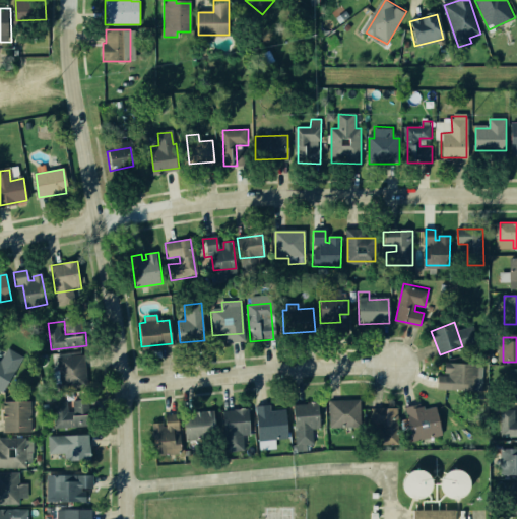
[(2,390),(0,388),(0,360),(3,362),(11,349),(24,359),(2,390)]
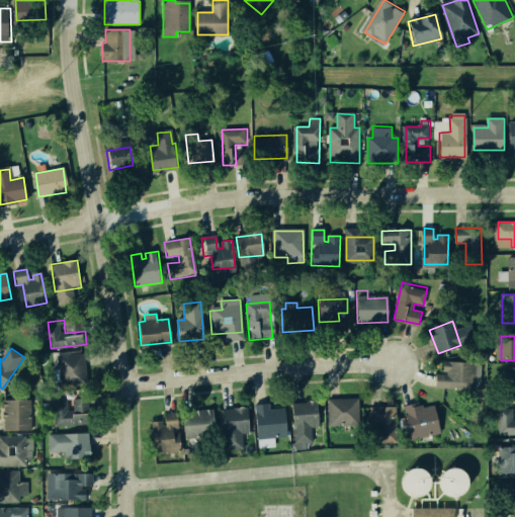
[(86,381),(65,384),(61,356),(83,353),(86,381)]
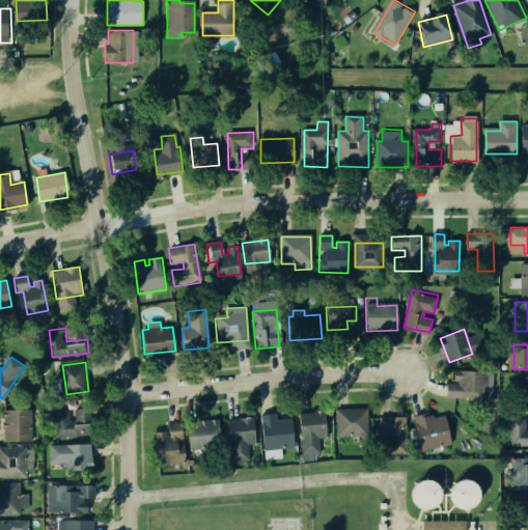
[(488,373),(488,397),(448,397),(448,383),(455,383),(455,372),(488,373)]
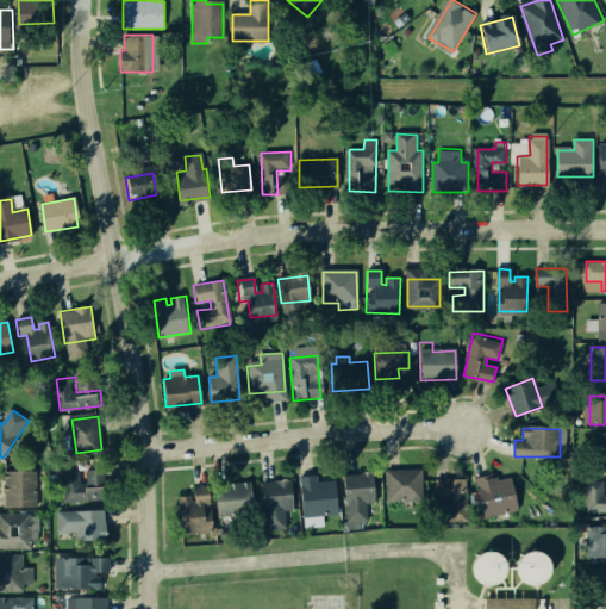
[(422,499),(388,499),(387,470),(422,468),(422,499)]
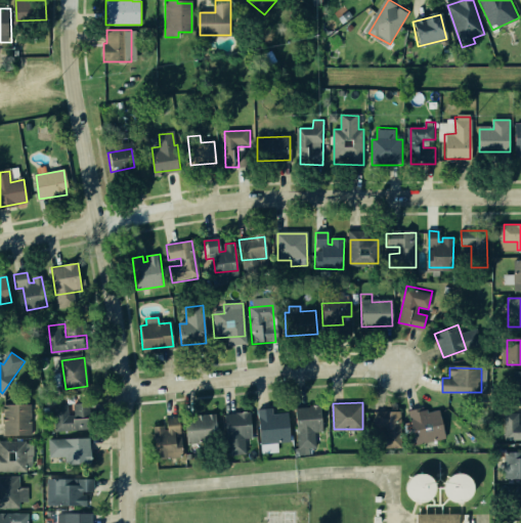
[(33,434),(6,434),(6,403),(33,403),(33,434)]
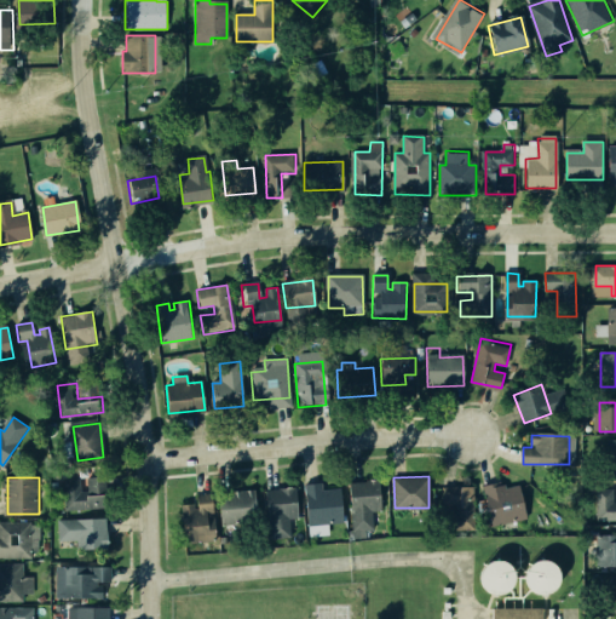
[(107,509),(67,510),(65,483),(105,481),(107,509)]
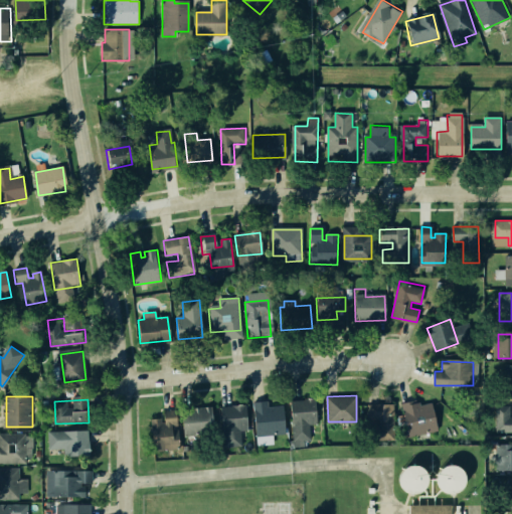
[(287,433),(257,435),(253,402),(267,401),(268,408),(285,407),(287,433)]
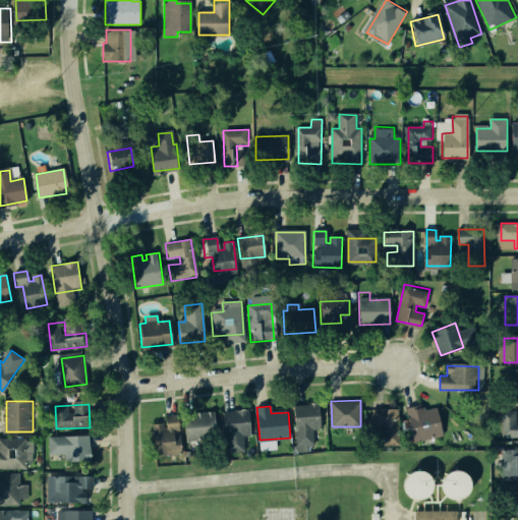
[(413,444),(406,410),(425,406),(427,412),(438,409),(444,437),(413,444)]
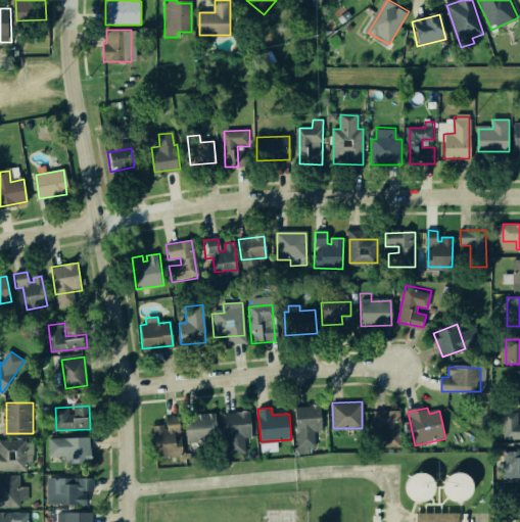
[(320,409),(322,428),(314,429),(315,447),(297,448),(295,410),(320,409)]
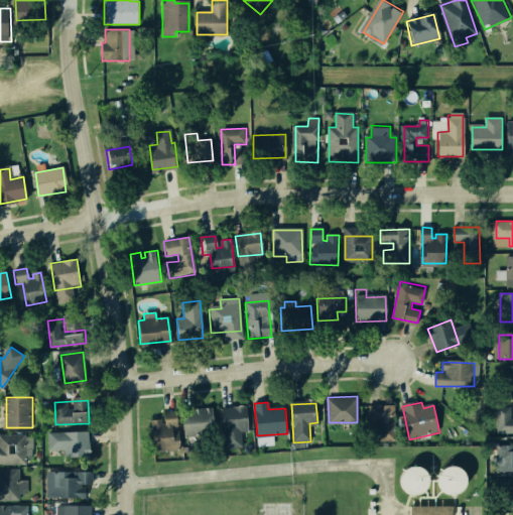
[(397,442),(369,443),(368,426),(379,426),(379,419),(368,419),(368,405),(396,405),(397,442)]
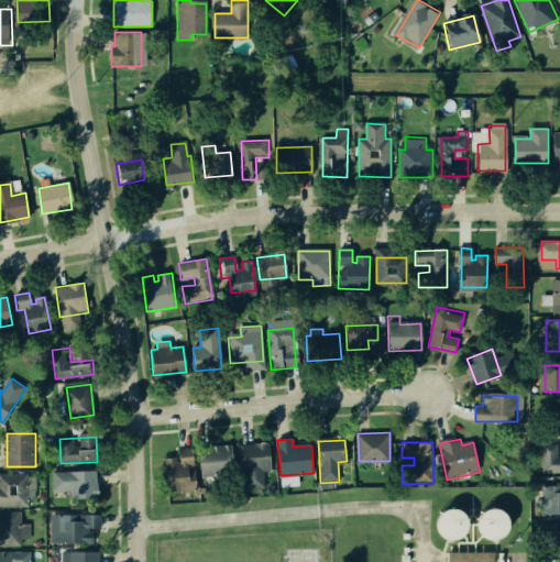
[(559,473),(542,473),(541,443),(559,442),(559,473)]
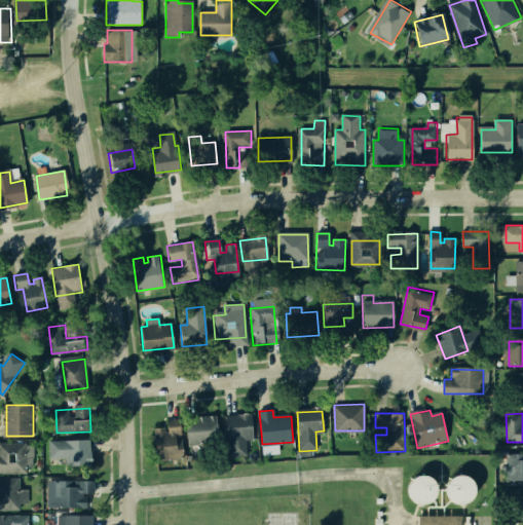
[(253,438),(247,438),(248,452),(231,453),(230,439),(224,439),(223,417),(252,415),(253,438)]
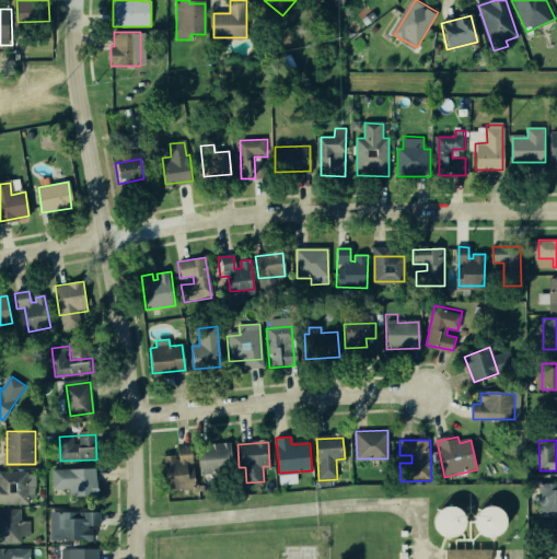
[(227,470),(199,473),(197,447),(224,445),(227,470)]
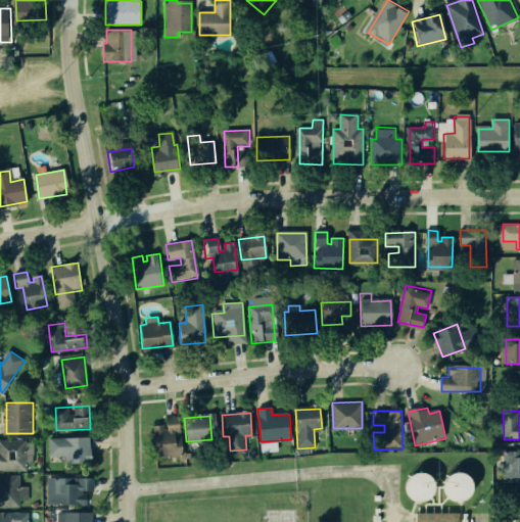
[(155,460),(152,426),(173,425),(174,435),(183,435),(185,457),(155,460)]
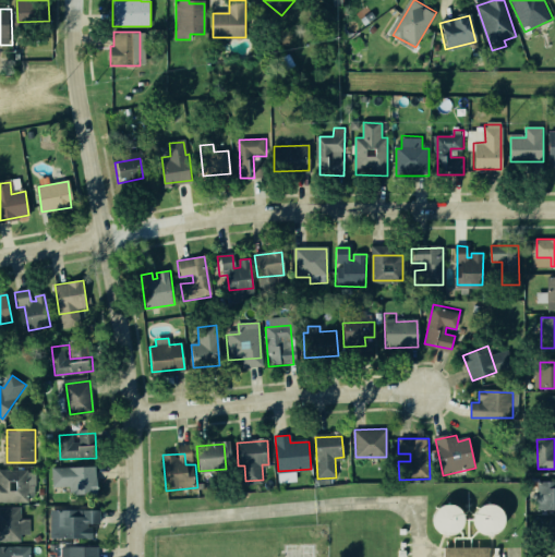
[(98,492),(72,493),(71,484),(56,485),(55,468),(96,465),(98,492)]
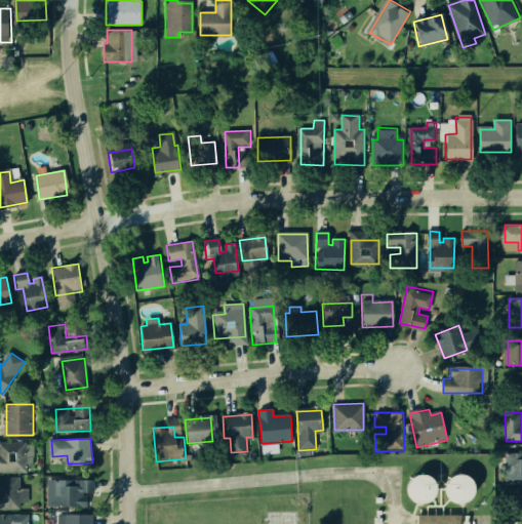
[(30,471),(0,471),(0,442),(30,442),(30,471)]
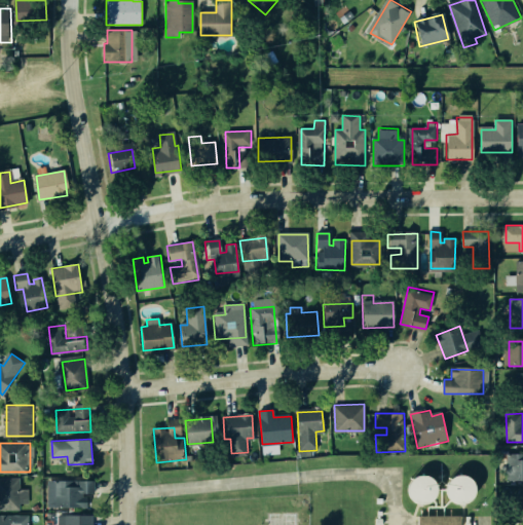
[(264,447),(265,455),(282,455),(282,446),(264,447)]
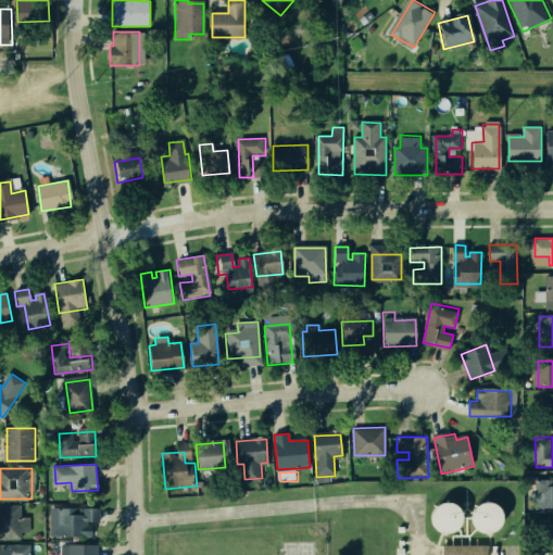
[(552,507),(538,508),(538,480),(552,480),(552,507)]
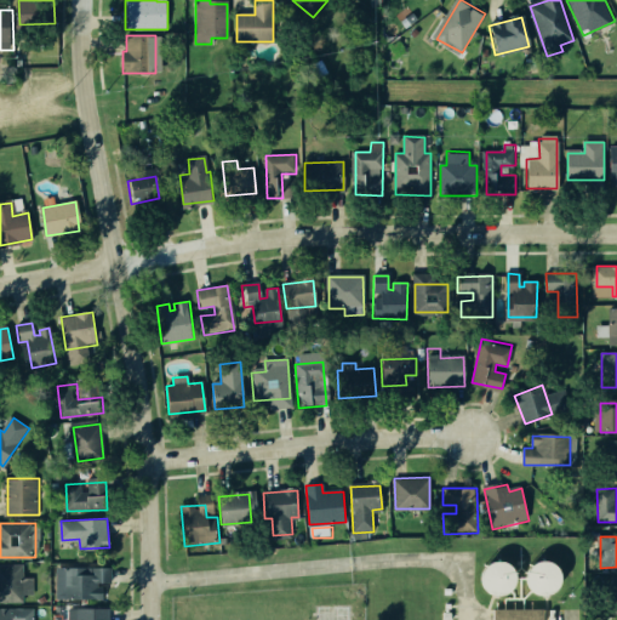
[(506,589),(509,582),(510,576),(508,569),(504,564),(498,561),(491,561),(485,562),(479,567),(476,573),(475,579),(478,586),(481,591),(487,595),(495,595),(501,593),(506,589)]
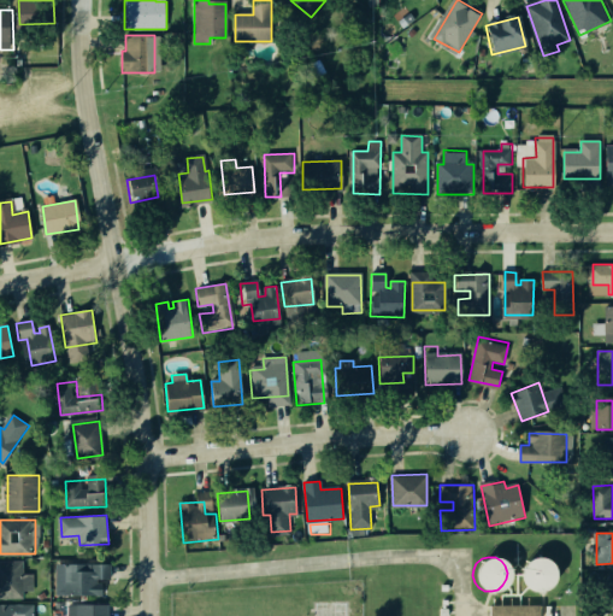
[(548,585),(550,579),(552,573),(550,565),(546,561),(540,557),(534,557),(526,558),(522,563),(518,569),(517,575),(519,582),(523,587),(529,591),(536,591),(542,590),(548,585)]
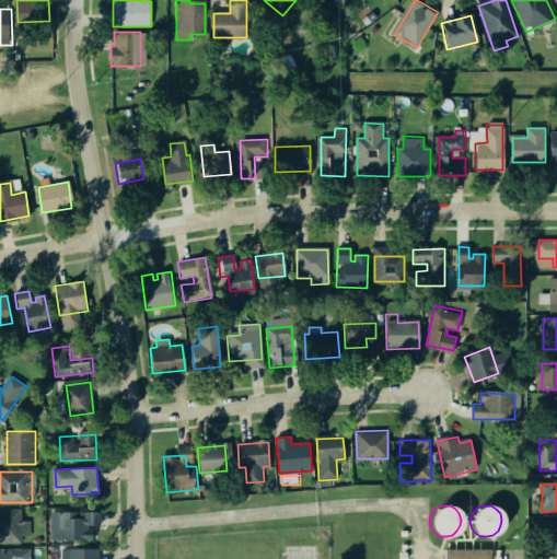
[(22,543),(0,543),(0,508),(22,509),(22,517),(31,517),(31,535),(22,535),(22,543)]
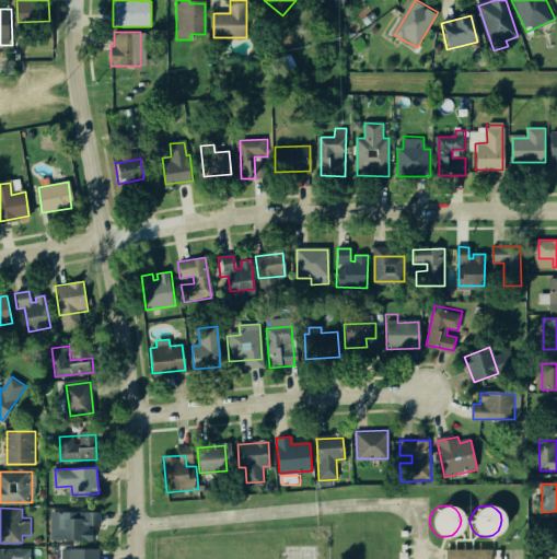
[(91,539),(55,539),(55,513),(91,513),(91,539)]
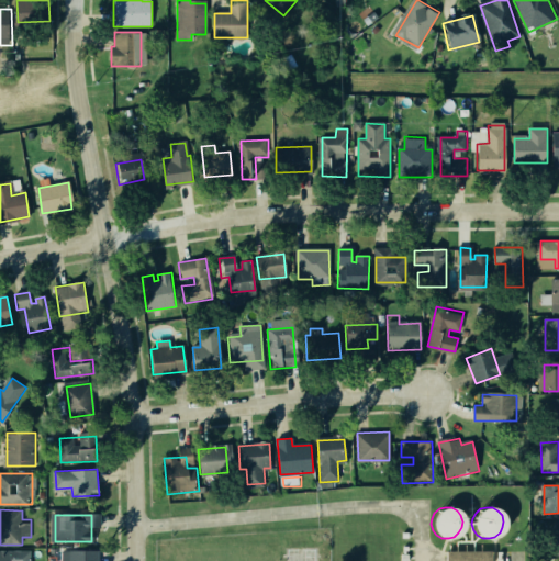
[(0,560),(0,551),(30,552),(30,560),(0,560)]
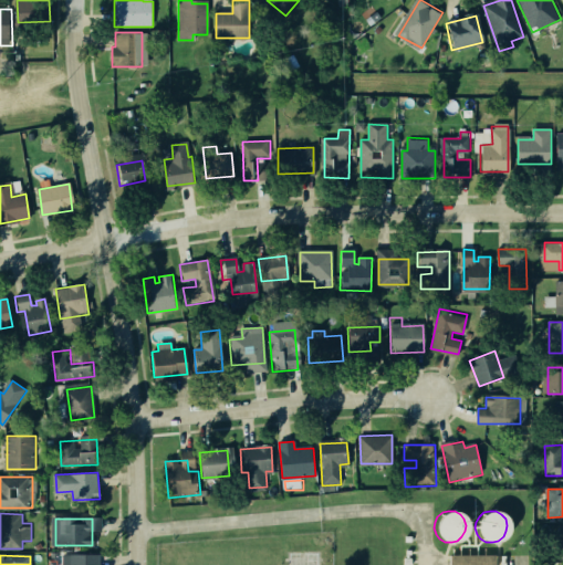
[(102,564),(102,555),(65,555),(64,564),(102,564)]
